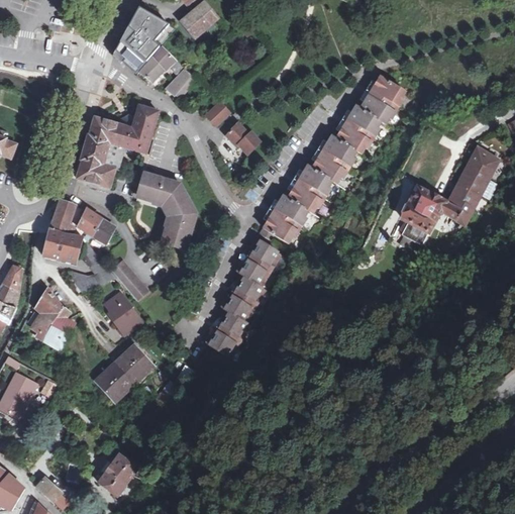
[(212,24),(220,19),(208,0),(205,0),(179,17),(195,41),(215,29),(212,24)]
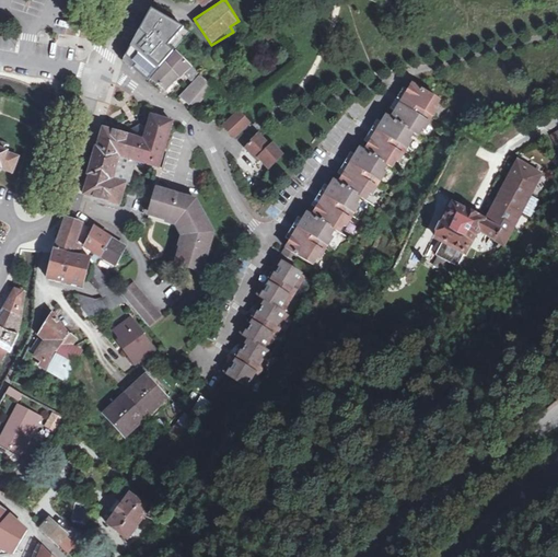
[(150,71),(171,47),(182,25),(150,6),(123,57),(124,58),(150,71)]
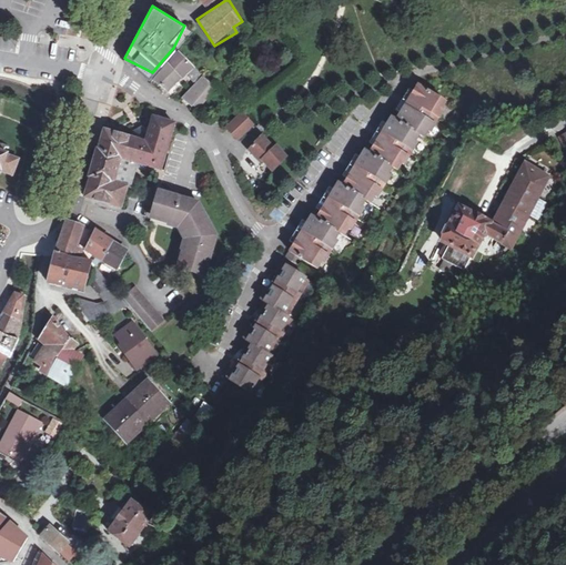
[(194,108),(214,86),(200,73),(181,96),(194,108)]
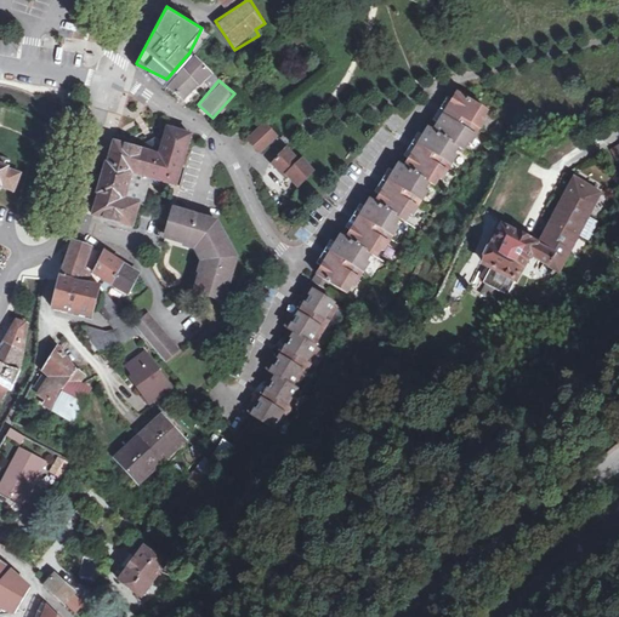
[(487,107),(456,89),(452,96),(437,119),(432,127),(427,124),(422,132),(408,155),(403,164),(398,160),(393,169),(379,192),(374,200),(369,196),(364,205),(350,228),(345,235),(340,233),(335,240),(321,264),(316,272),(311,278),(323,285),(327,279),(345,290),(350,283),(352,284),(367,261),(364,258),(369,251),(374,253),(379,246),(381,247),(396,224),(393,222),(398,215),(403,218),(408,210),(412,211),(426,188),(422,187),(427,178),(433,182),(438,173),(441,176),(455,152),(453,150),(458,142),(463,146),(467,138),(470,140),(484,115),(482,114),(487,107)]
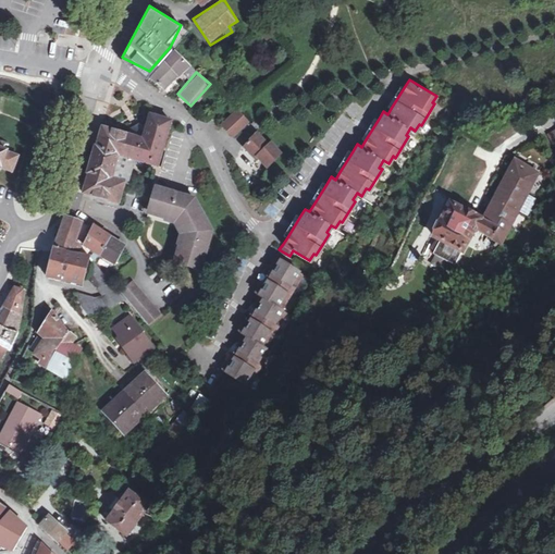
[(387,105),(392,107),(405,86),(401,83),(387,105)]
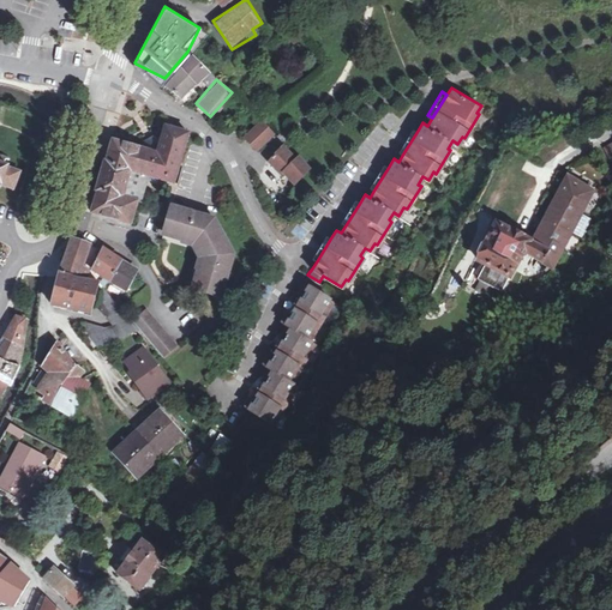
[(273,132),(261,120),(244,134),(247,138),(256,148),(273,132)]
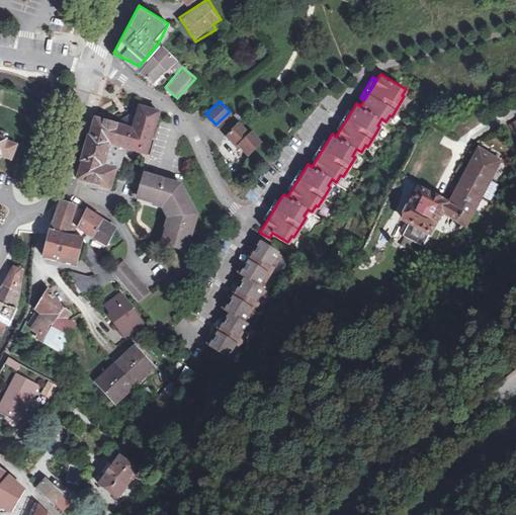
[(139,104),(136,113),(129,111),(124,113),(119,116),(117,122),(94,116),(89,135),(88,135),(83,151),(81,158),(82,159),(76,177),(108,187),(114,169),(117,170),(118,166),(123,150),(124,146),(127,147),(146,152),(158,109),(139,104)]
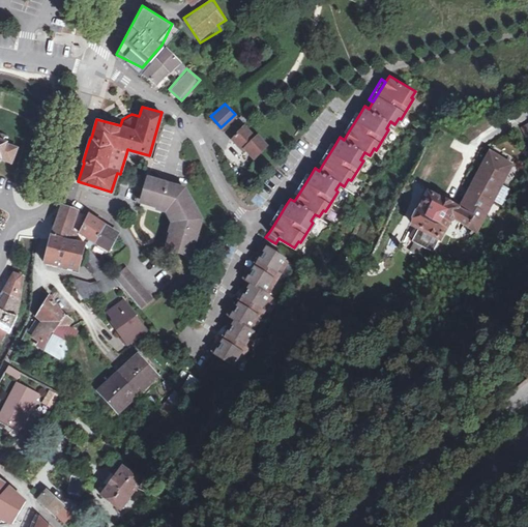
[(355,110),(344,129),(348,133),(360,113),(355,110)]
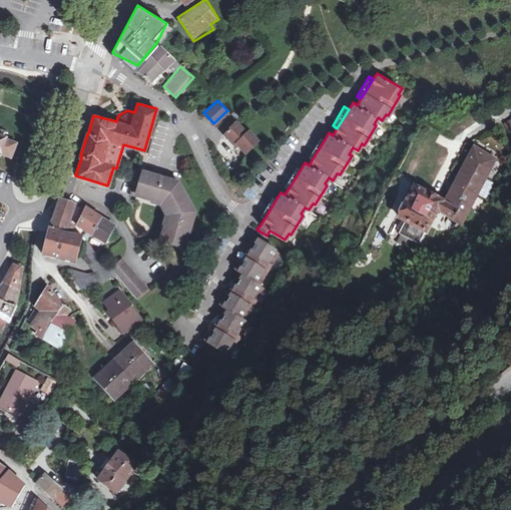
[(237,142),(245,150),(256,141),(247,131),(245,133),(233,122),(223,133),(234,144),(237,142)]
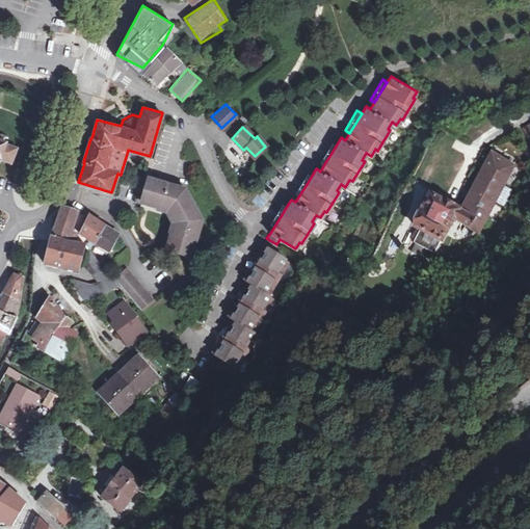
[(0,157),(10,161),(16,147),(2,140),(4,135),(0,133),(0,157)]
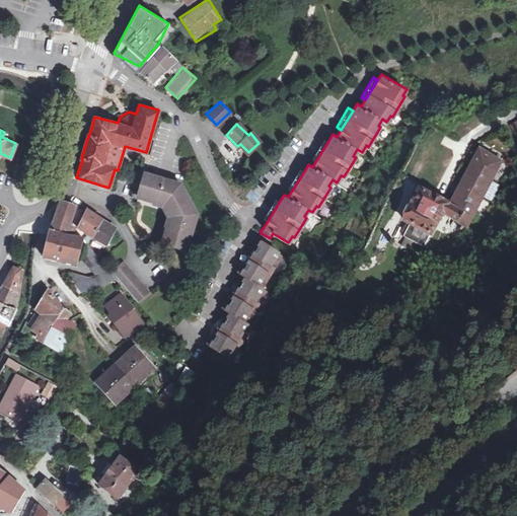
[(323,138),(311,157),(316,160),(328,141),(323,138)]
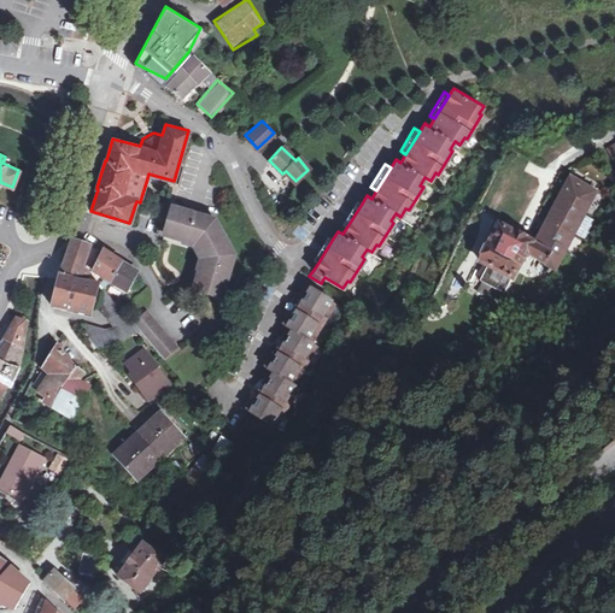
[(485,263),(478,278),(503,290),(523,251),(554,265),(593,188),(568,175),(533,240),(496,222),(478,259),(485,263)]
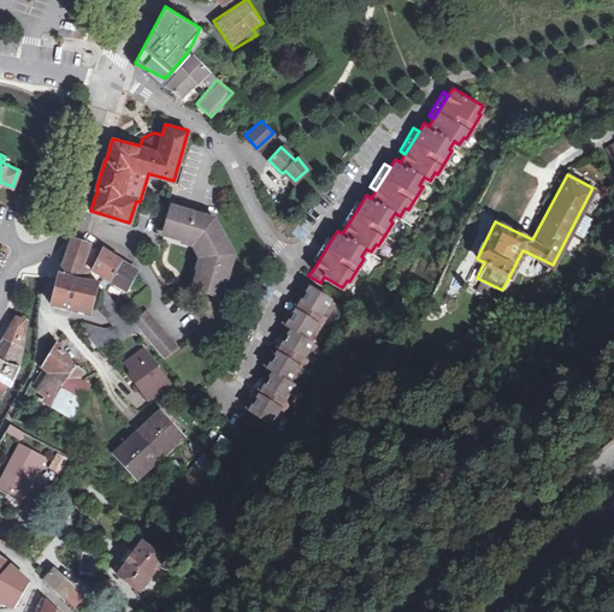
[(341,223),(347,226),(361,203),(355,200),(341,223)]
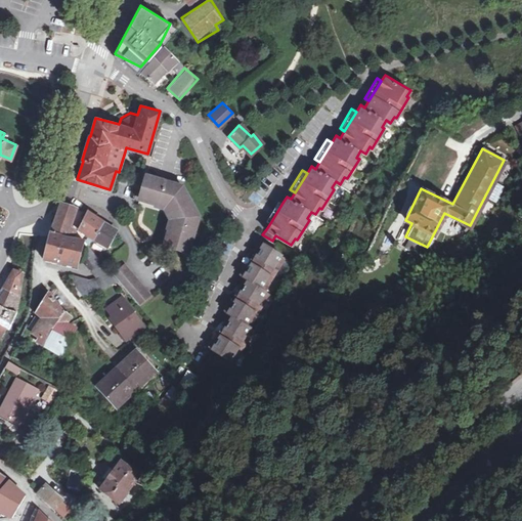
[(169,229),(166,241),(173,244),(172,248),(188,253),(199,216),(181,184),(144,173),(139,190),(142,191),(144,192),(142,200),(155,204),(156,200),(163,202),(162,206),(166,207),(172,220),(176,221),(173,230),(169,229)]
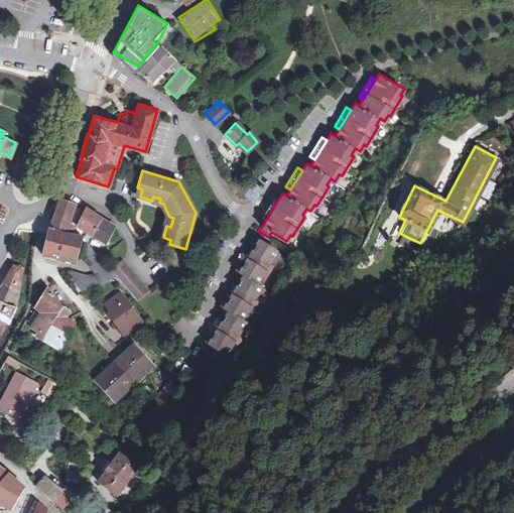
[(278,200),(273,198),(261,217),(266,220),(278,200)]
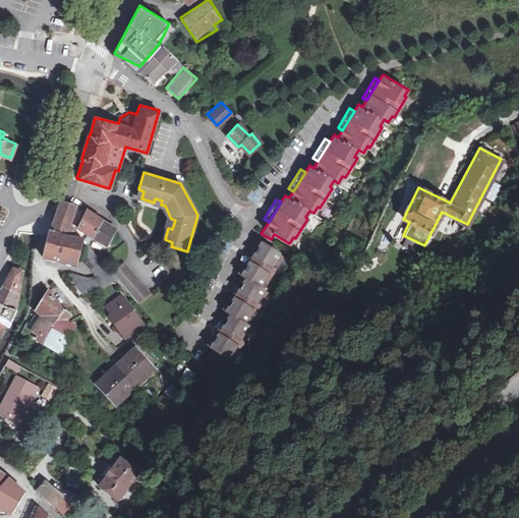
[(60,200),(50,228),(72,234),(73,228),(82,211),(73,207),(73,206),(60,200)]
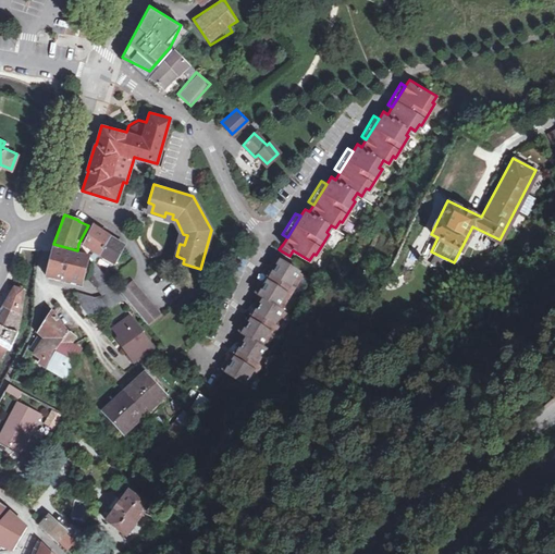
[(97,254),(109,235),(93,224),(84,244),(94,249),(89,256),(90,257),(93,260),(97,254)]
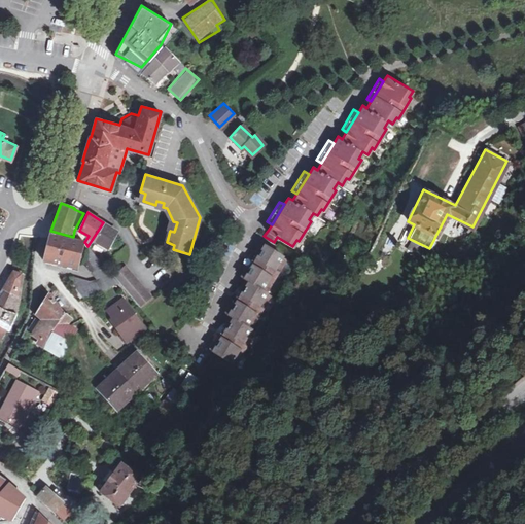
[(115,232),(103,222),(92,240),(107,248),(115,232)]
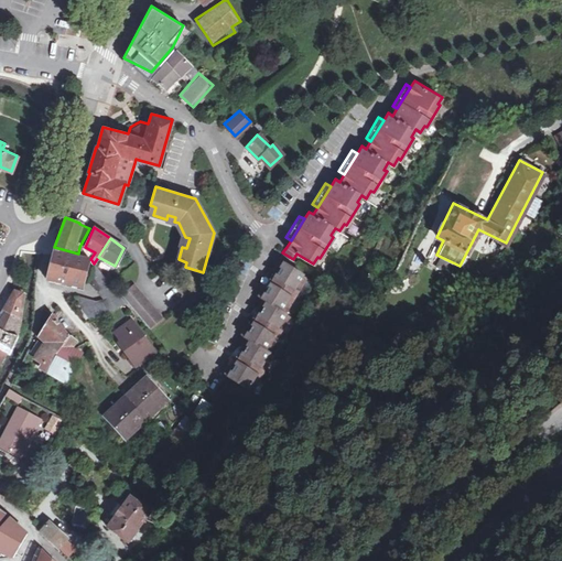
[(78,254),(54,247),(49,265),(47,279),(80,284),(87,256),(78,254)]
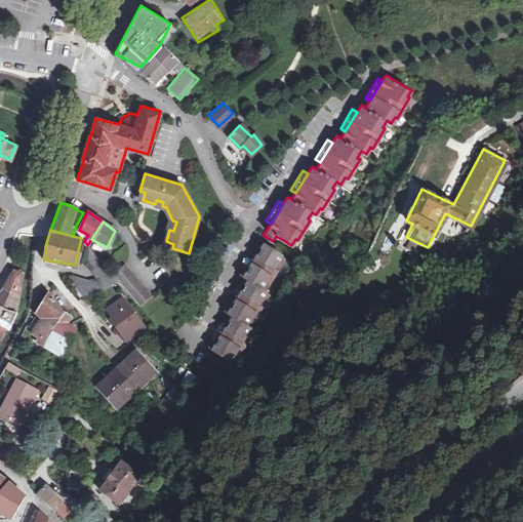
[(263,235),(259,241),(256,246),(243,269),(239,274),(244,277),(241,282),(227,305),(224,310),(229,313),(226,319),(211,340),(208,347),(233,362),(253,328),(249,326),(269,292),(265,289),(285,256),(270,247),(273,241),(263,235)]
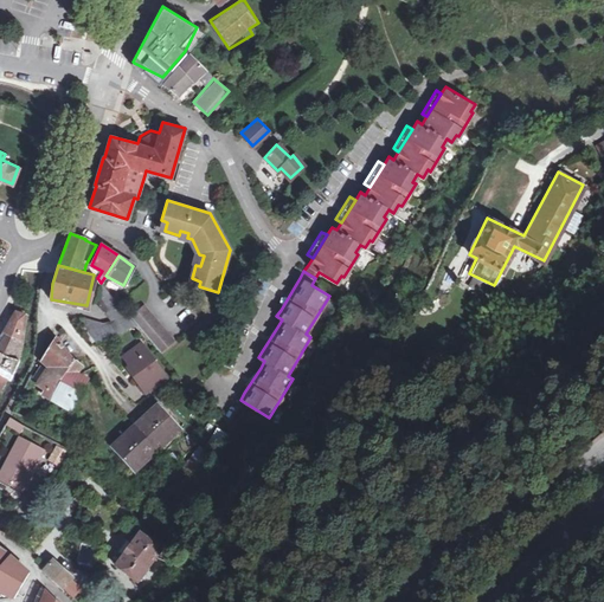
[(115,299),(110,293),(101,283),(98,279),(95,296),(110,316),(103,319),(101,319),(88,325),(88,321),(84,322),(79,315),(76,316),(96,342),(108,336),(134,322),(120,304),(116,301),(115,299)]
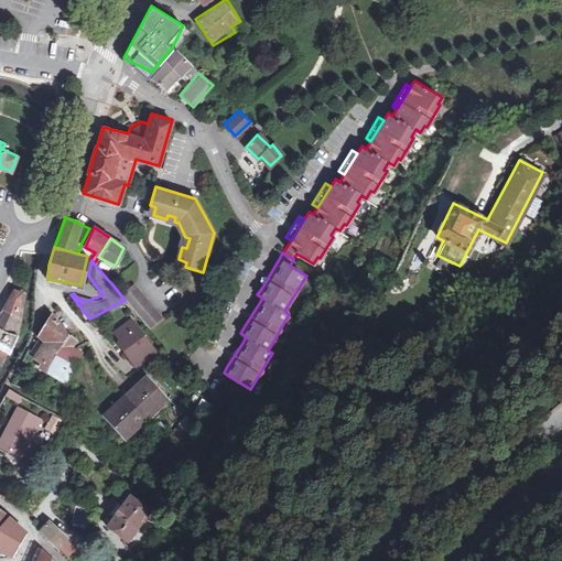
[(261,283),(261,289),(276,265),(271,267),(268,270),(265,274),(262,279),(261,283)]
